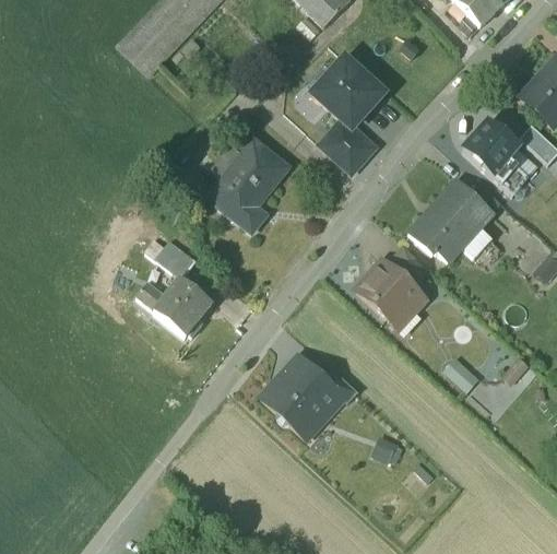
[(157,0),(117,44),(149,74),(217,0),(157,0)]
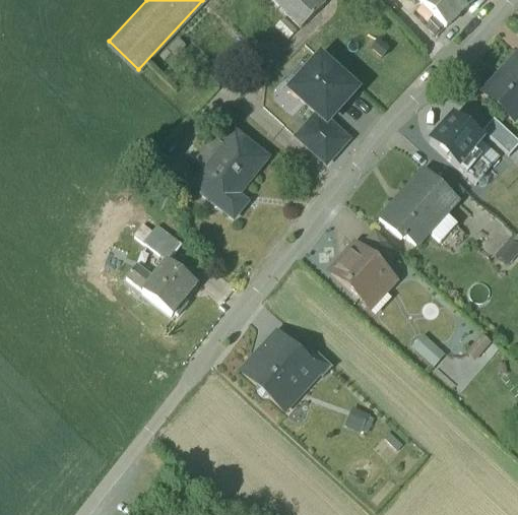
[(323,2),(321,0),(276,0),(301,24),(323,2)]
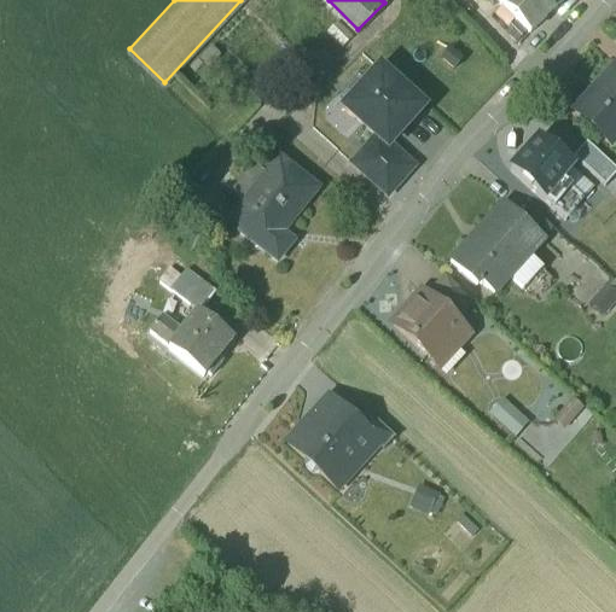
[(501,0),(532,29),(555,5),(550,0),(501,0)]
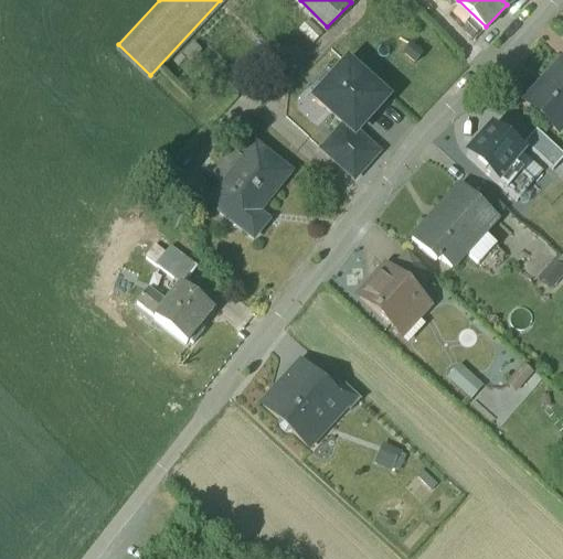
[(320,34),(309,22),(300,30),(311,42),(320,34)]
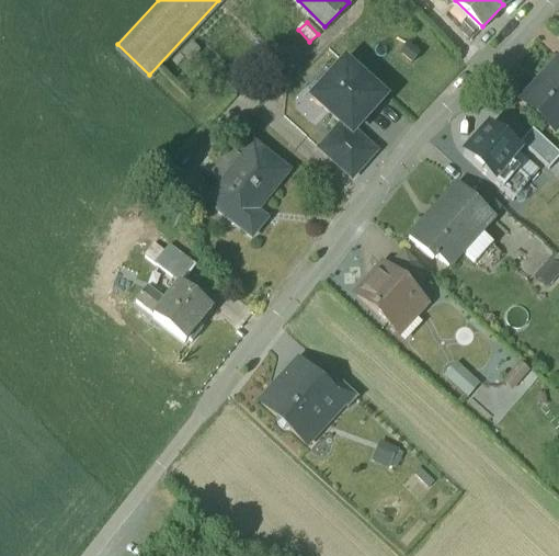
[(354,128),(385,94),(345,60),(337,70),(334,69),(322,83),(323,84),(315,95),(343,122),(353,131),(354,128)]
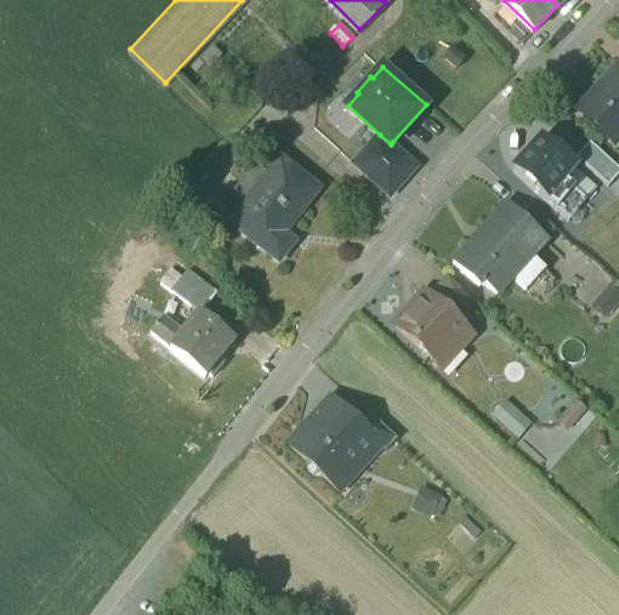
[(618,68),(579,110),(615,144),(618,141),(618,68)]
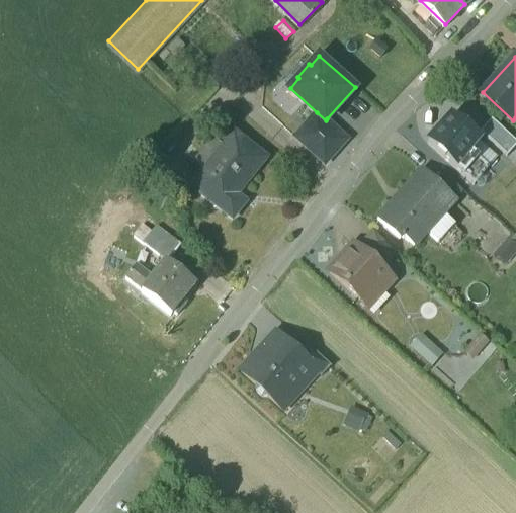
[(296,135),(326,161),(347,136),(327,118),(326,120),(317,112),(296,135)]
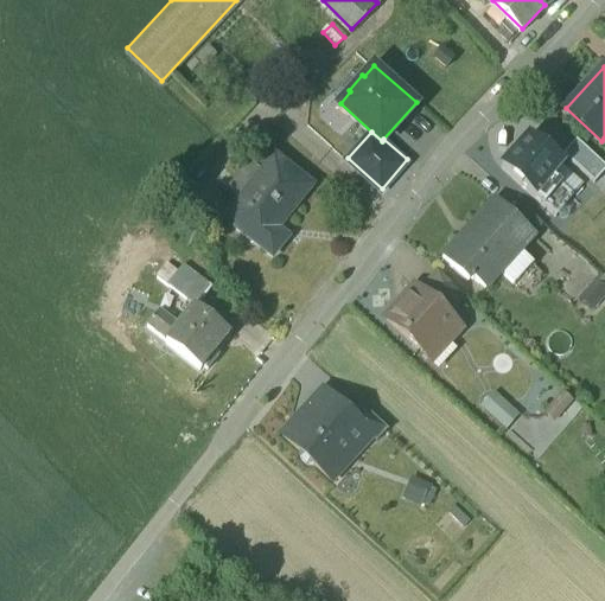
[(532,133),(504,162),(535,191),(535,190),(551,174),(562,161),(560,159),(532,133)]
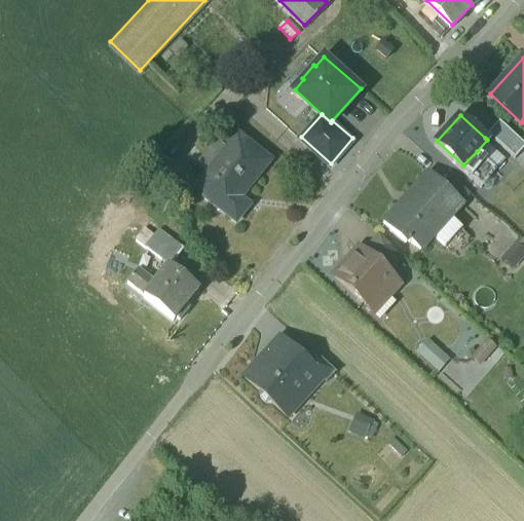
[(521,141),(500,121),(485,138),(487,140),(506,158),(521,141)]
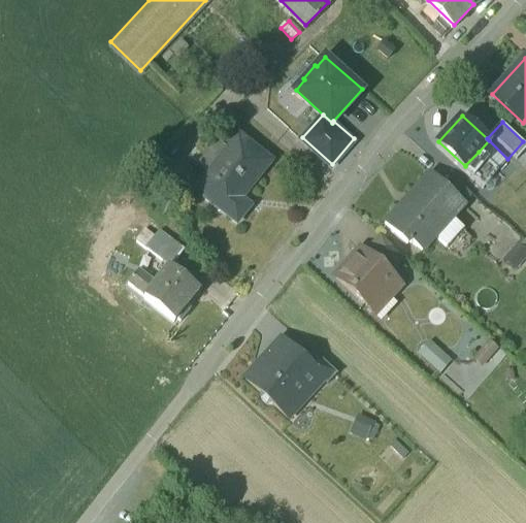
[(210,167),(195,187),(237,221),(251,203),(243,195),(271,159),(238,132),(228,145),(210,167)]
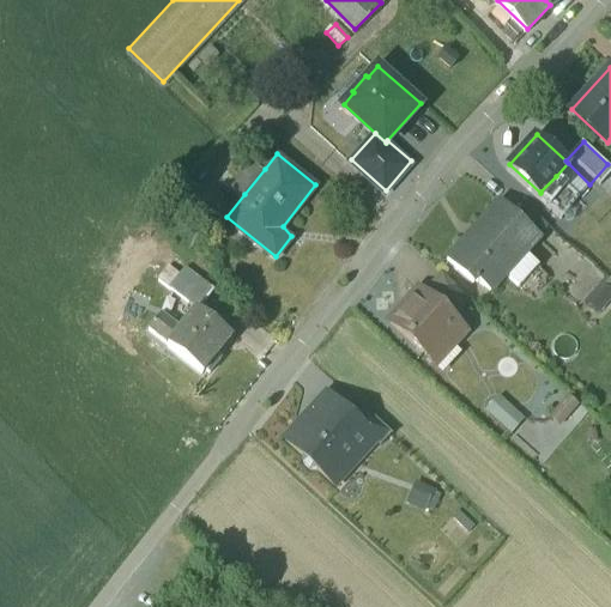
[(233,184),(244,194),(265,169),(252,159),(233,184)]
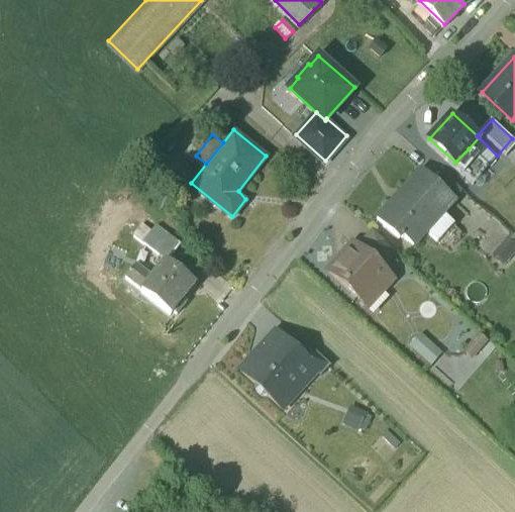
[(479,137),(469,148),(487,166),(497,156),(479,137)]
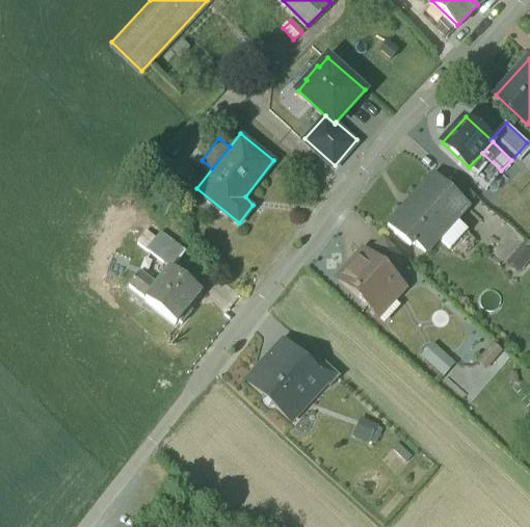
[(482,153),(469,166),(488,185),(501,170),(482,153)]
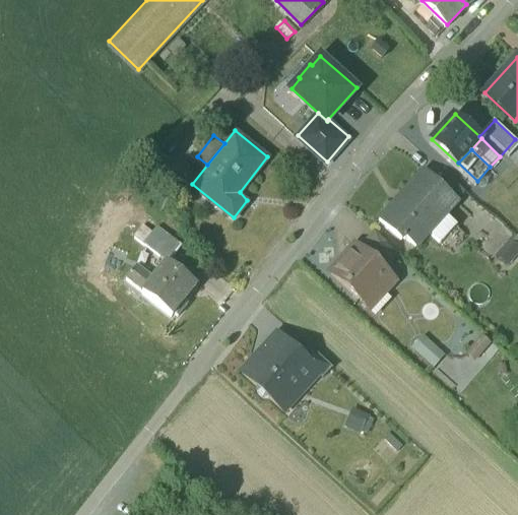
[(427,167),(381,216),(402,236),(406,232),(417,243),(431,229),(428,226),(444,208),(447,211),(447,210),(459,197),(444,183),(427,167)]
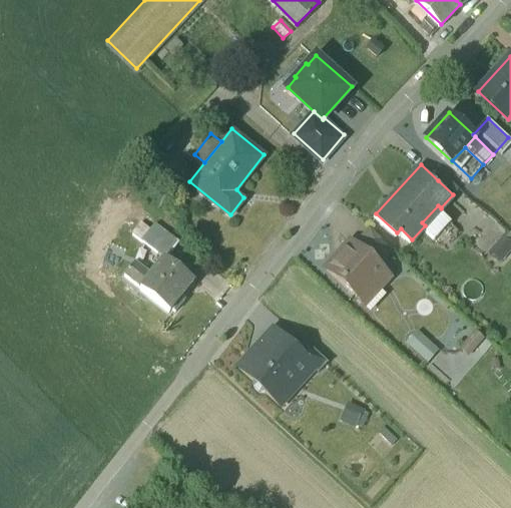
[(460,185),(445,172),(438,180),(453,194),(460,185)]
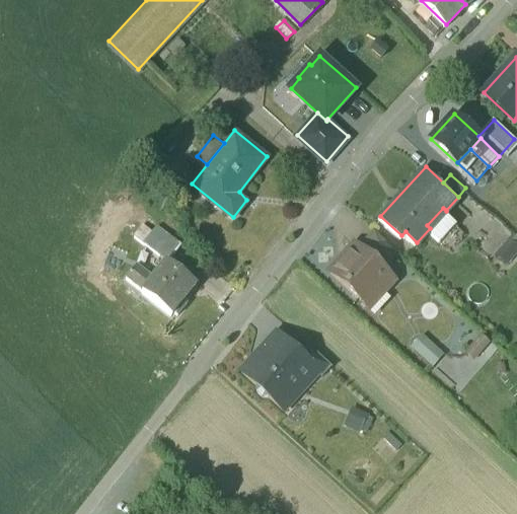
[(446,211),(443,208),(427,225),(430,228),(440,238),(457,220),(446,210),(446,211)]
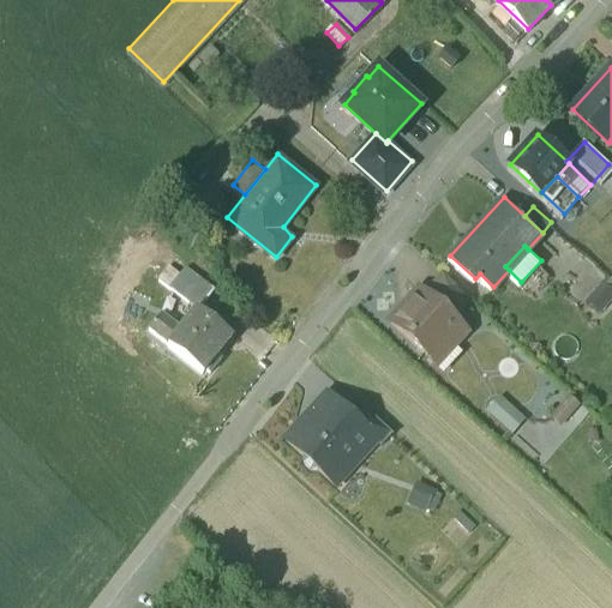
[(216,287),(190,265),(173,286),(199,307),(216,287)]
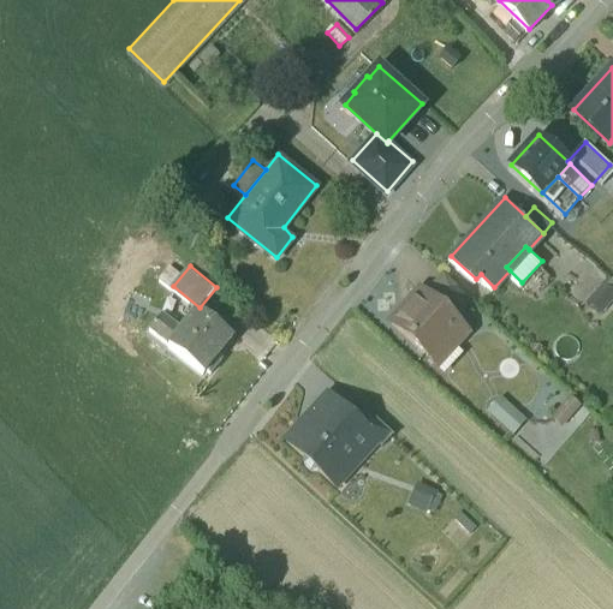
[(446,272),(427,292),(452,315),(470,294),(446,272)]
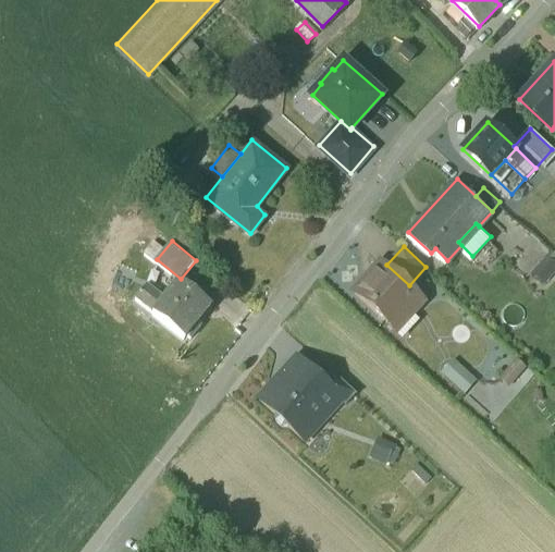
[(554,267),(547,259),(530,276),(541,286),(554,272),(554,267)]
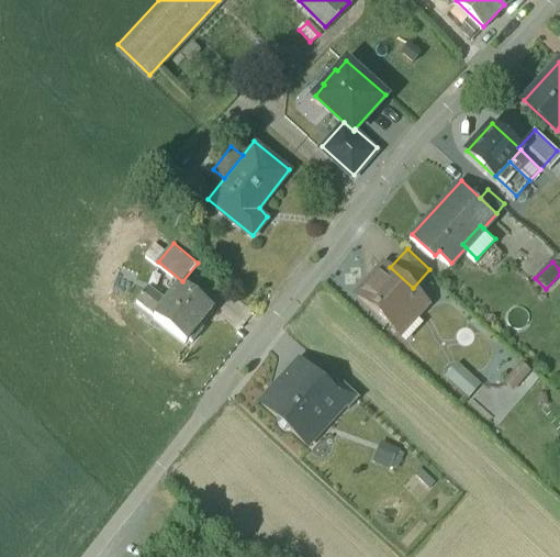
[(389,265),(378,277),(376,275),(360,292),(393,323),(405,309),(412,315),(426,300),(413,288),(390,267),(389,265)]
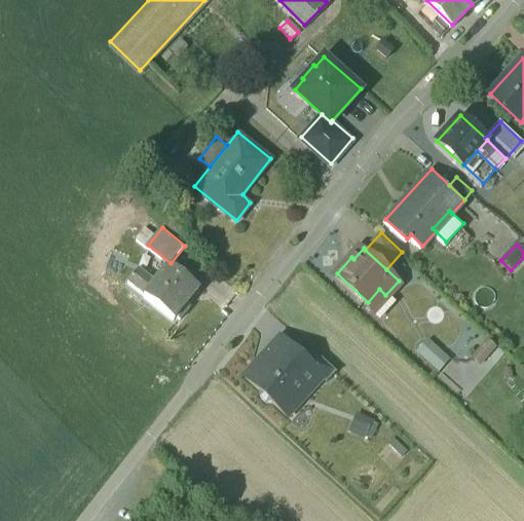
[(199,287),(171,263),(156,281),(147,293),(147,294),(176,317),(178,314),(182,318),(191,305),(187,302),(199,287)]
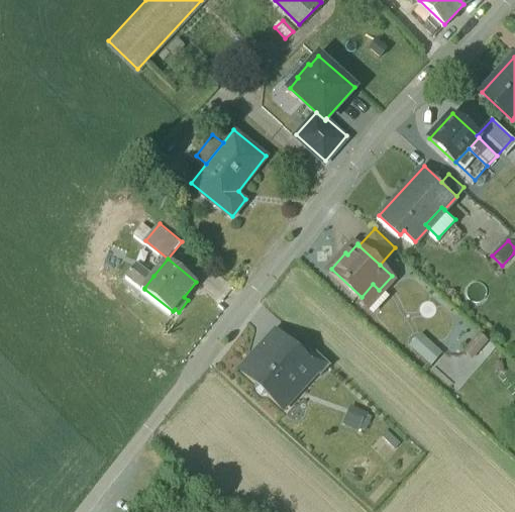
[(153,276),(137,264),(128,275),(144,288),(153,276)]
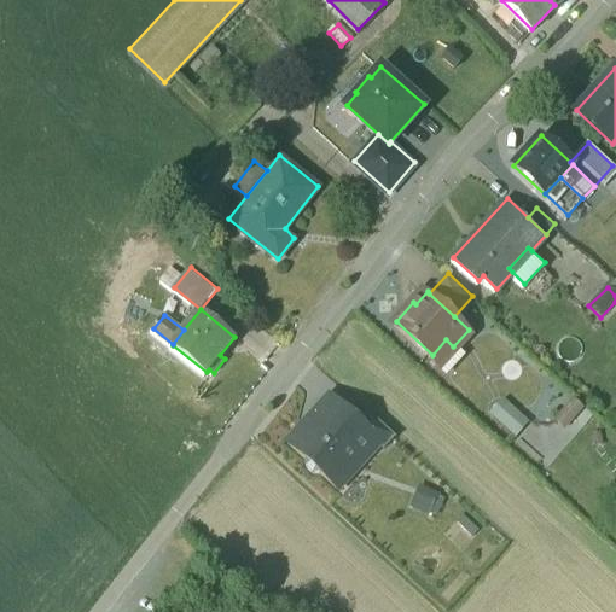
[(356,415),(331,392),(289,438),(307,455),(307,462),(314,467),(320,467),(338,484),(379,439),(381,438),(356,415)]
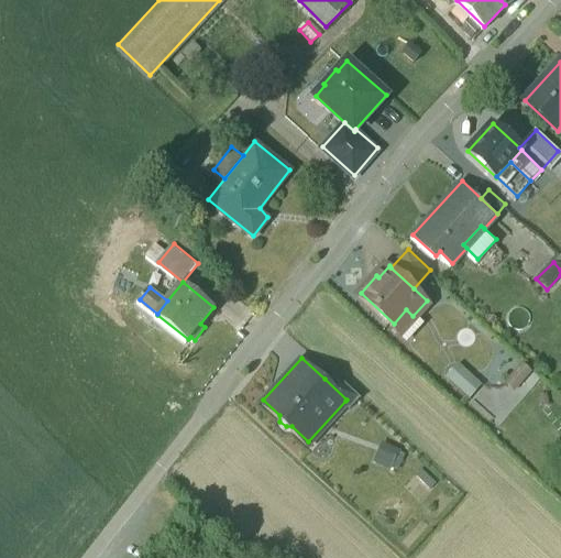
[(516,391),(531,372),(519,361),(504,380),(516,391)]
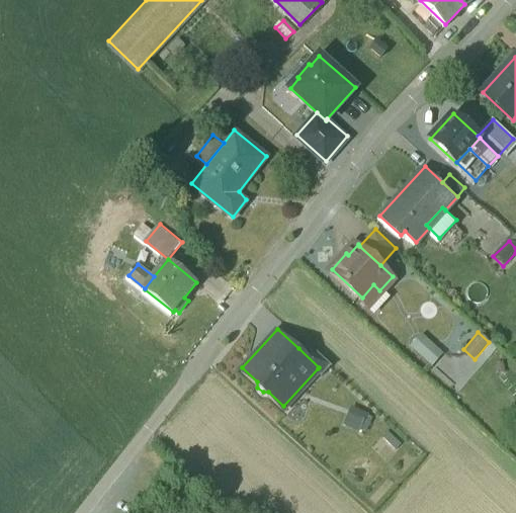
[(422,335),(411,348),(434,366),(445,353),(422,335)]
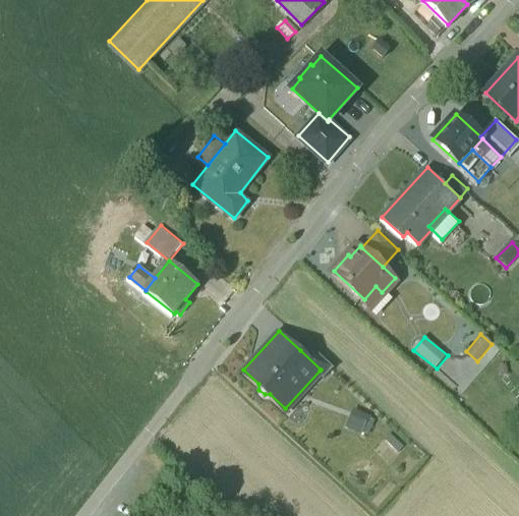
[(334,364),(308,341),(300,350),(321,369),(320,370),(325,375),(334,364)]
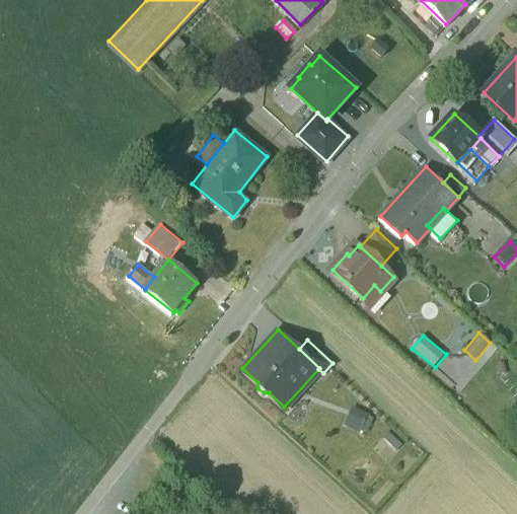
[(367,416),(352,409),(343,427),(358,434),(367,416)]
